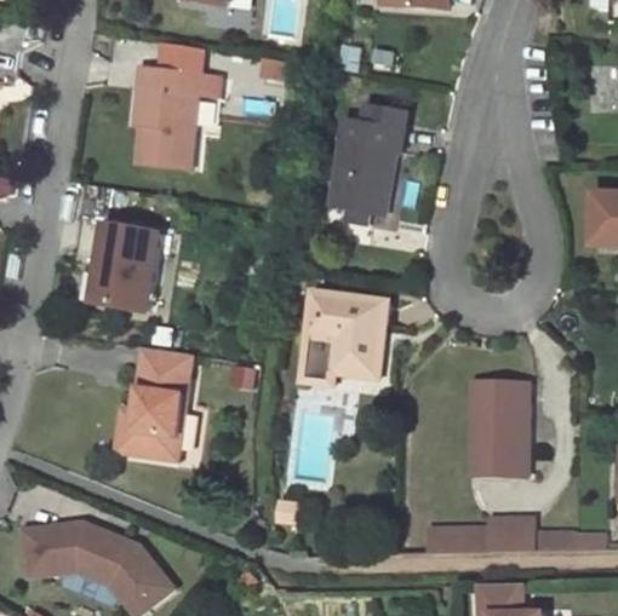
[(596,0),(598,11),(617,10),(616,0),(596,0)]
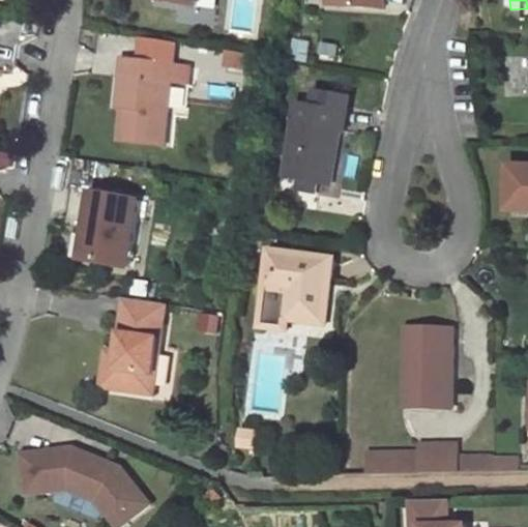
[(186,63),(170,61),(172,40),(136,35),(133,57),(123,55),(120,74),(126,75),(122,107),(118,138),(163,144),(171,79),(184,81),(186,63)]
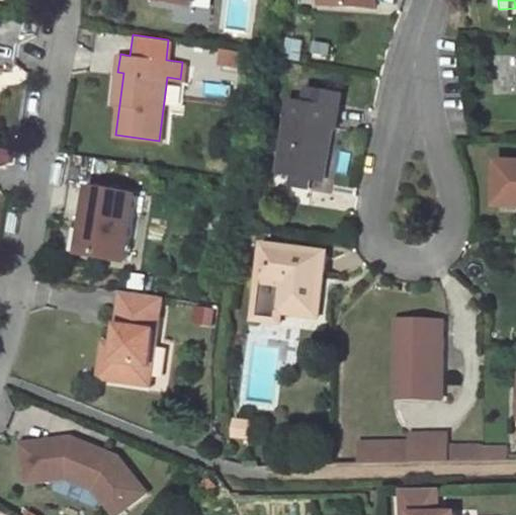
[(302,60),(305,38),(288,36),(286,58),(302,60)]
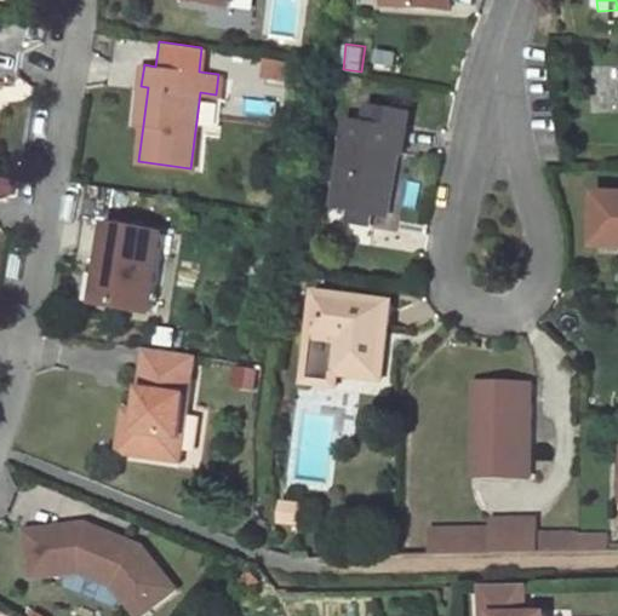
[(287,78),(290,59),(268,57),(265,74),(287,78)]
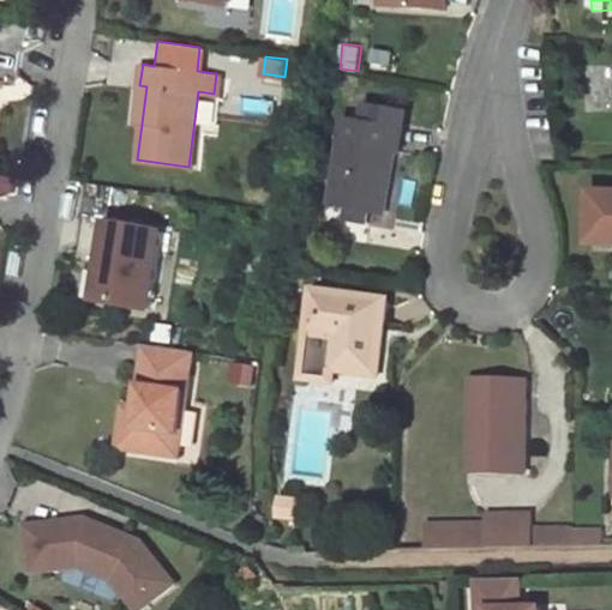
[(142,124),(147,86),(139,85),(136,122),(142,124)]
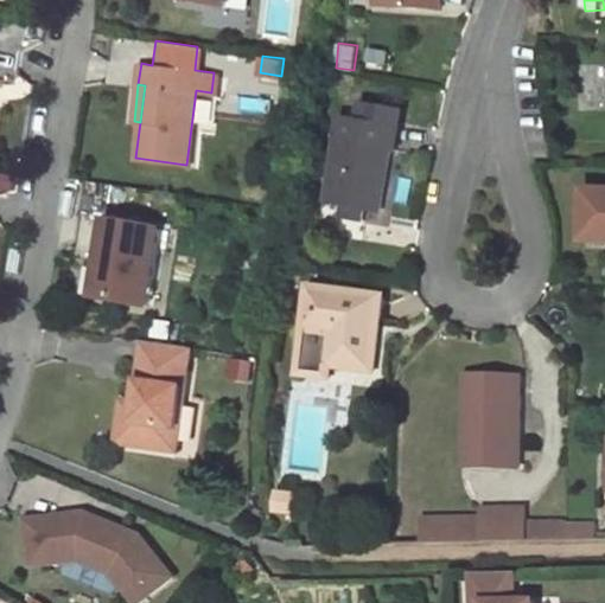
[(367,101),(363,120),(395,126),(390,146),(396,147),(405,108),(367,101)]
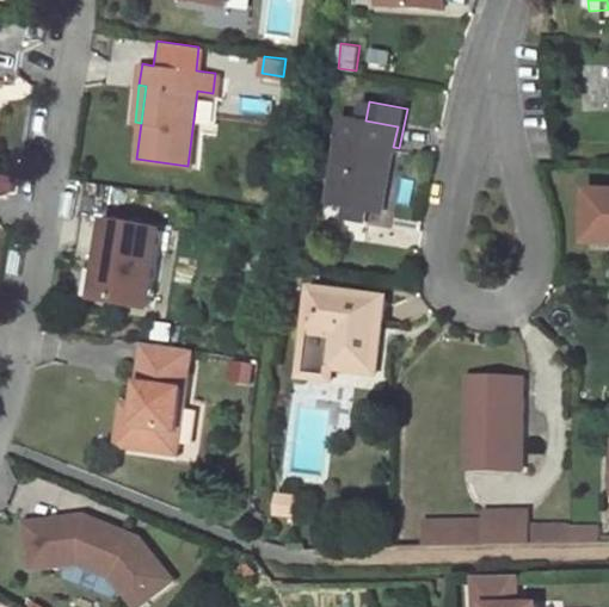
[(365,121),(348,117),(331,202),(348,205),(365,209),(381,211),(393,147),(398,127),(365,121)]
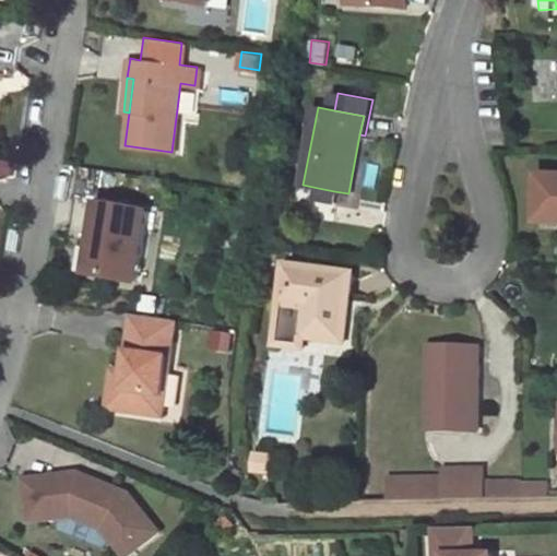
[(556,219),(556,173),(541,173),(538,219),(556,219)]
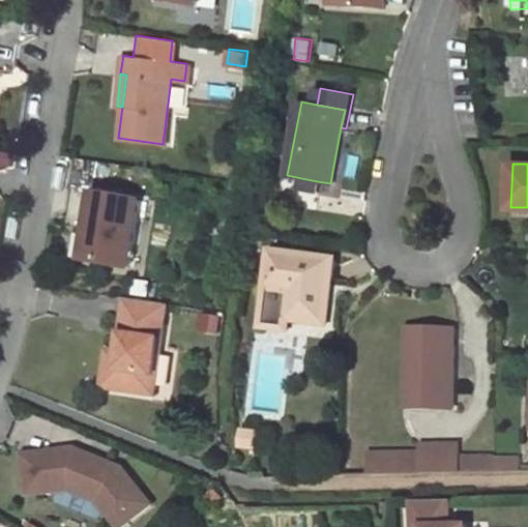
[(315,188),(317,181),(301,178),(299,185),(315,188)]
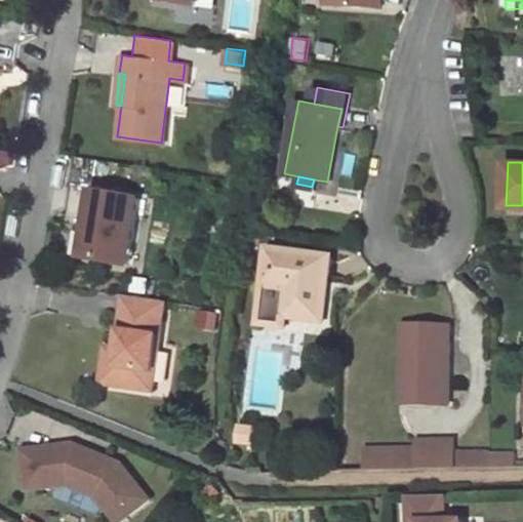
[(128,263),(141,195),(93,188),(85,231),(81,255),(128,263)]
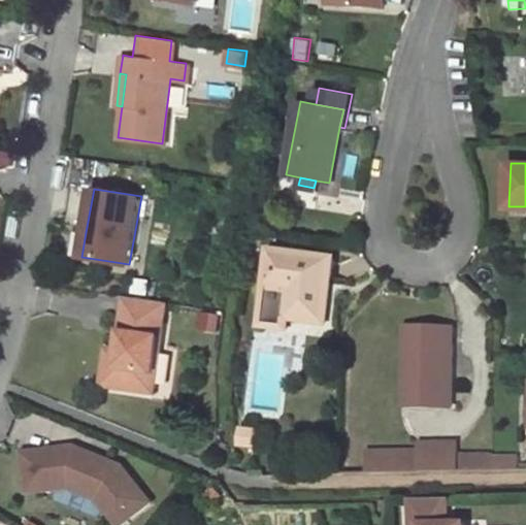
[(81,257),(86,232),(74,230),(70,255),(81,257)]
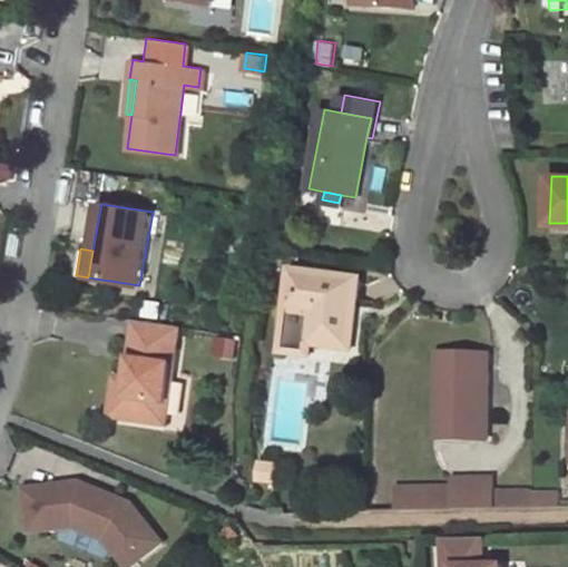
[(360,276),(294,267),(289,306),(314,310),(311,340),(351,345),(360,276)]
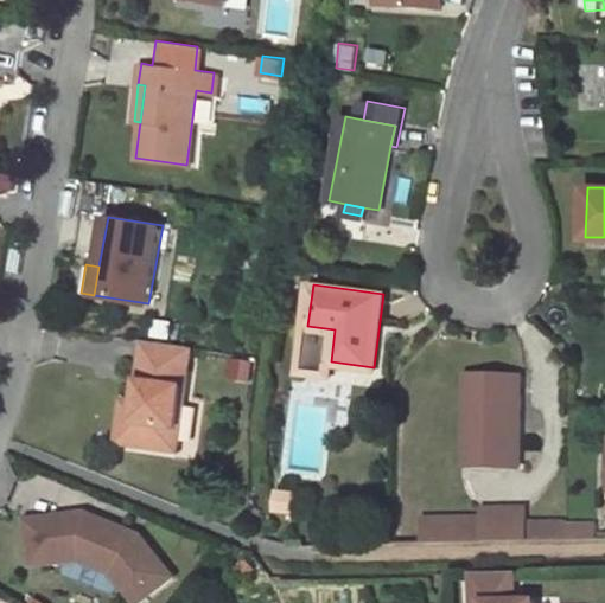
[(331,361),(335,329),(307,326),(301,370),(329,373),(331,361)]
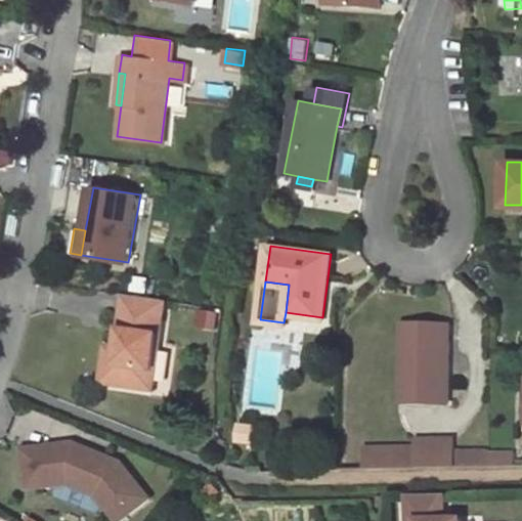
[(151,387),(165,299),(123,293),(116,345),(111,381),(151,387)]
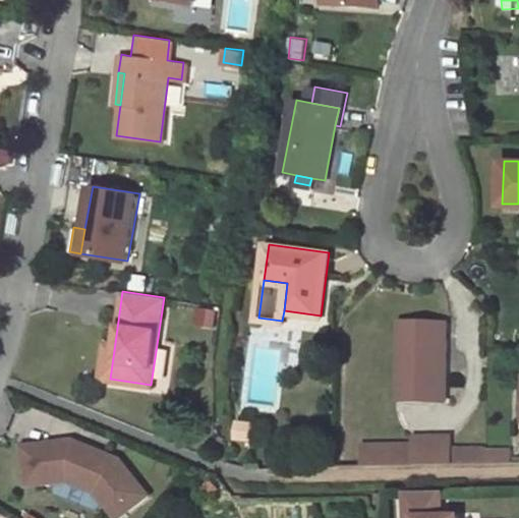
[(214,327),(215,306),(195,305),(195,326),(214,327)]
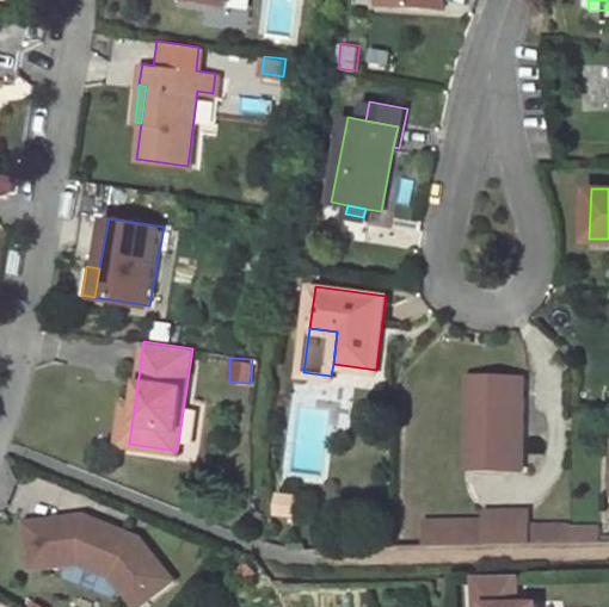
[(521,466),(523,376),(469,375),(467,465),(521,466)]
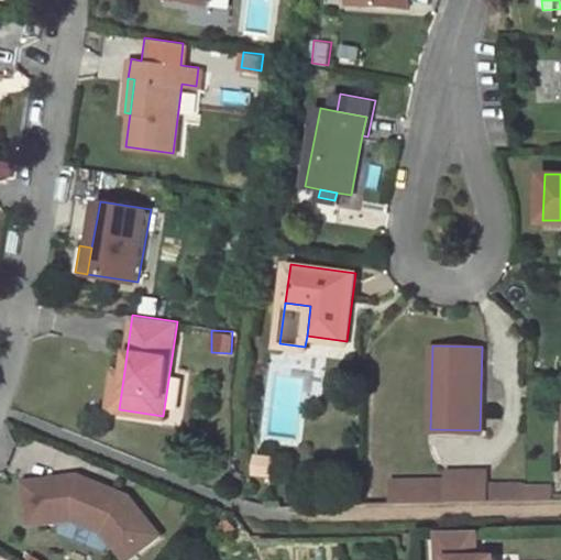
[(119,409),(124,371),(113,370),(108,408),(119,409)]
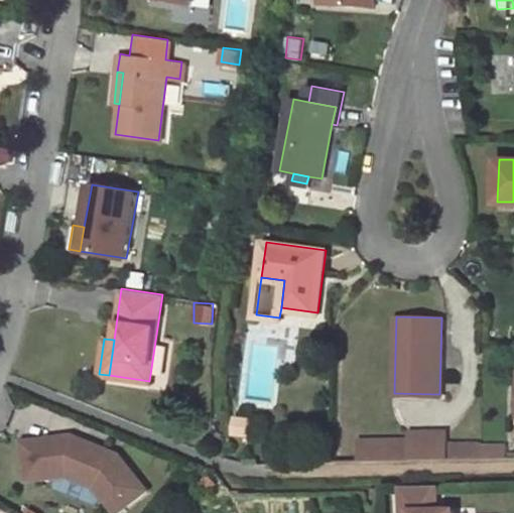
[(232,435),(249,439),(253,418),(236,415),(232,435)]
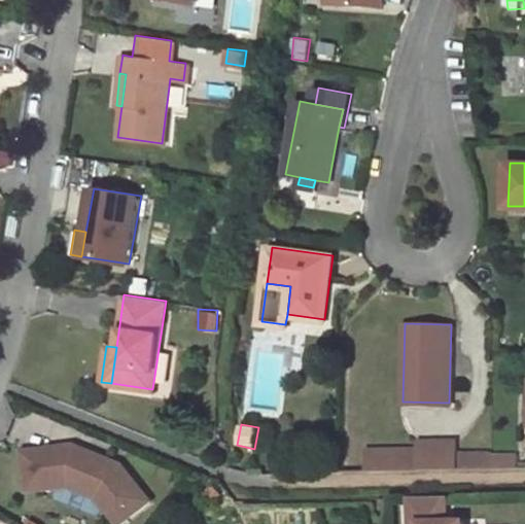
[(366,448),(368,470),(418,469),(490,467),(490,452),(455,451),(455,439),(417,440),(417,447),(366,448)]
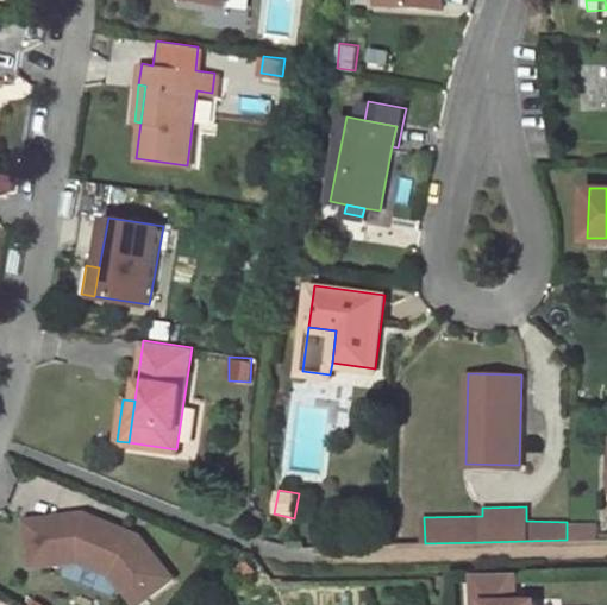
[(173,574),(139,534),(121,527),(120,531),(108,528),(111,522),(85,511),(26,520),(33,559),(45,556),(47,562),(74,559),(80,559),(111,571),(116,577),(136,604),(173,574)]
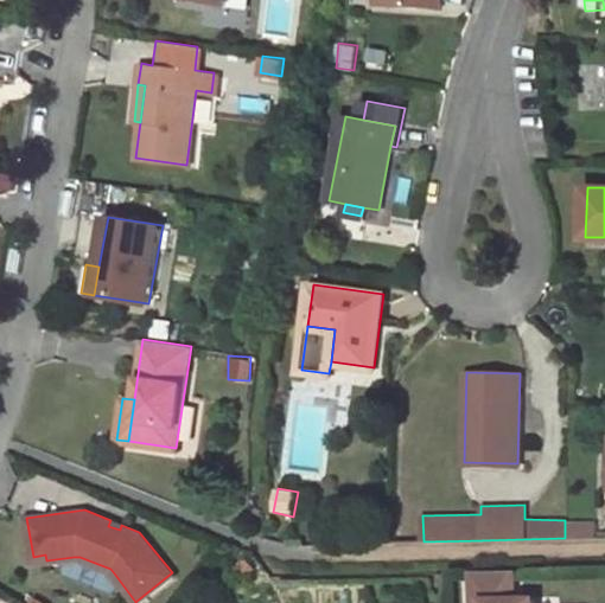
[(594,519),(565,520),(565,538),(594,538),(594,519)]
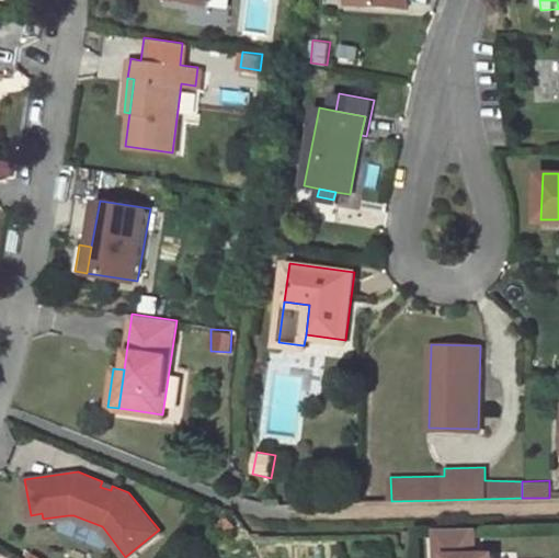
[(111,490),(112,486),(102,481),(100,487),(111,490)]
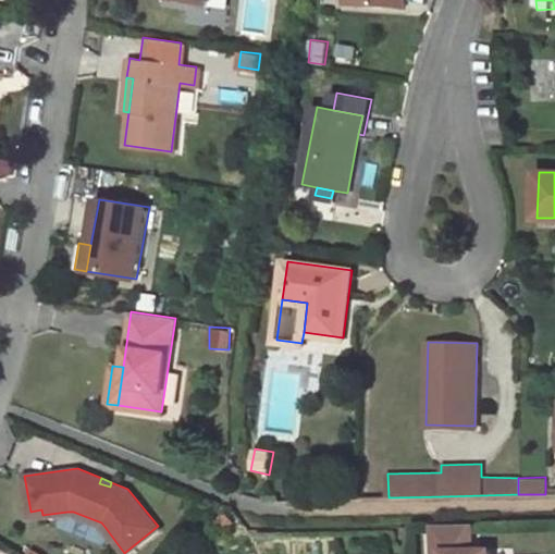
[(106,528),(101,522),(73,512),(68,512),(64,519),(102,536),(106,528)]
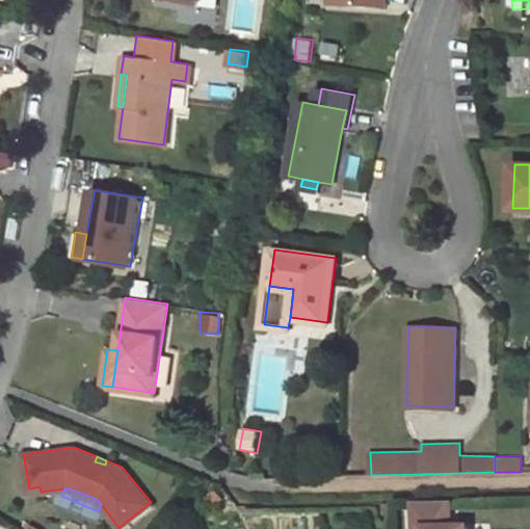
[(425,528),(425,526),(452,525),(452,500),(413,500),(413,528),(425,528)]
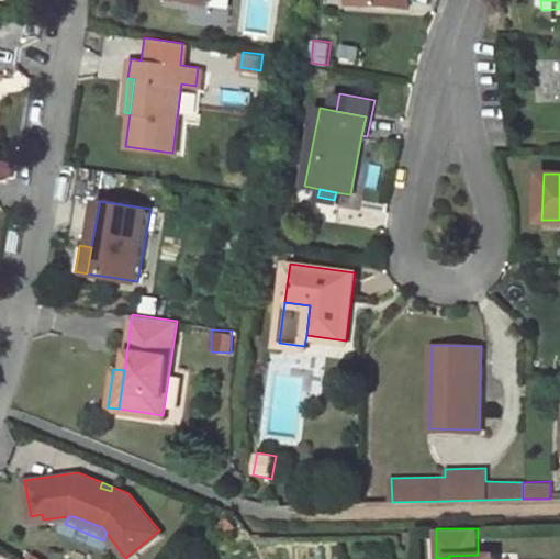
[(414,541),(414,529),(404,529),(404,541),(414,541)]
